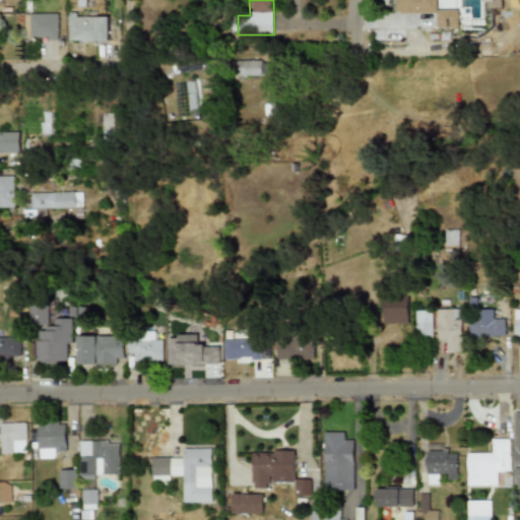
[(458,28),(458,10),(437,10),(437,0),(395,0),(395,12),(437,12),(437,28),(458,28)]
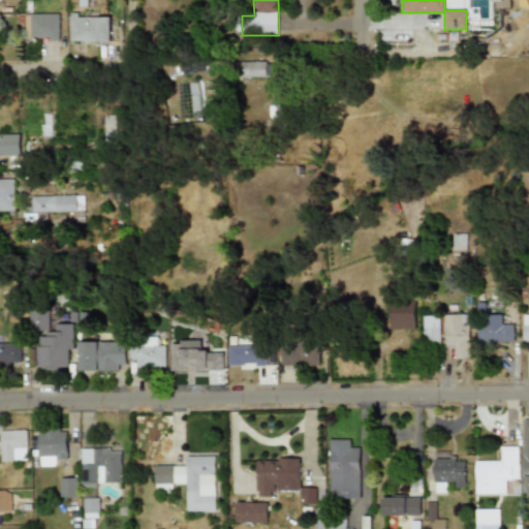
[(59,13),(25,13),(25,39),(59,39),(59,13)]
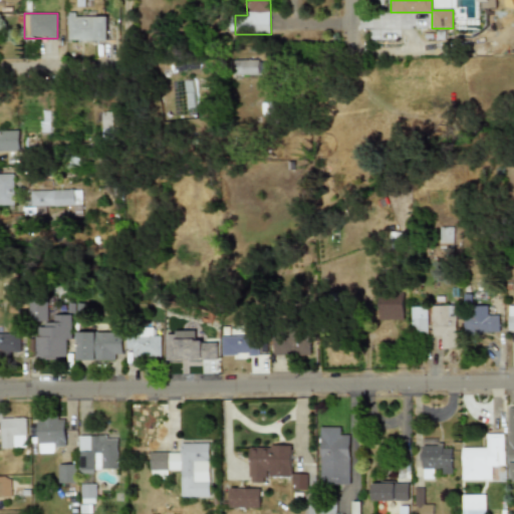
[(67,41),(106,41),(106,14),(67,14),(67,41)]
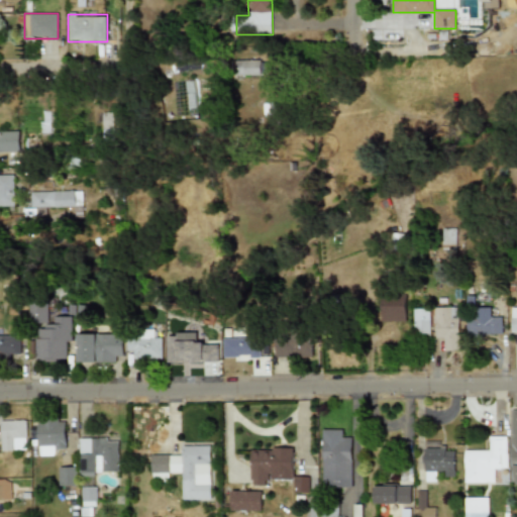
[(235,60),(235,75),(265,75),(265,60),(235,60)]
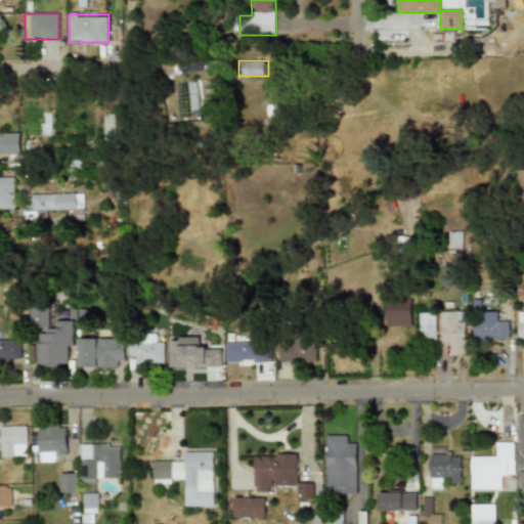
[(104,115),(104,140),(116,140),(115,115),(104,115)]
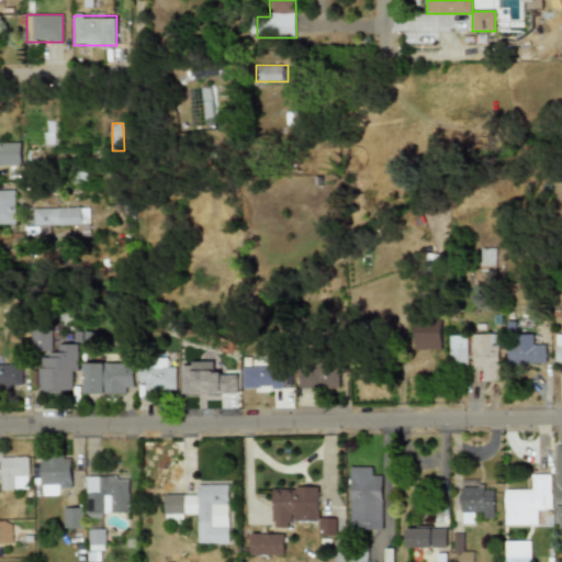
[(0,142),(0,168),(23,167),(22,142),(0,142)]
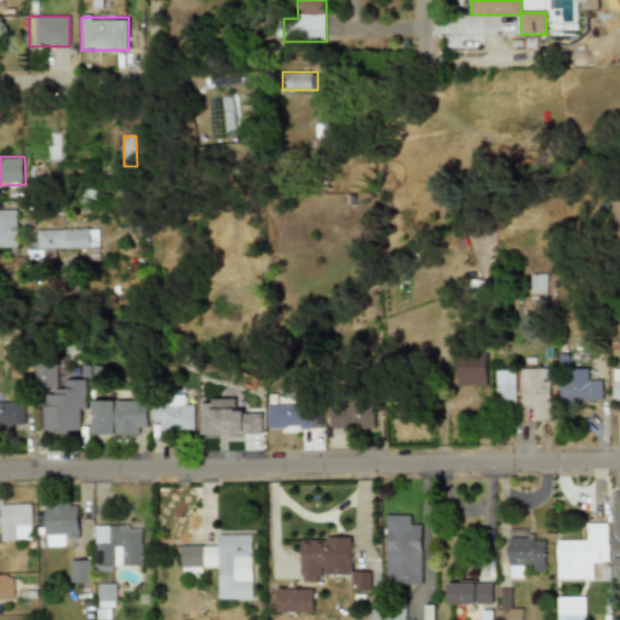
[(0,247),(17,247),(16,208),(0,208),(0,247)]
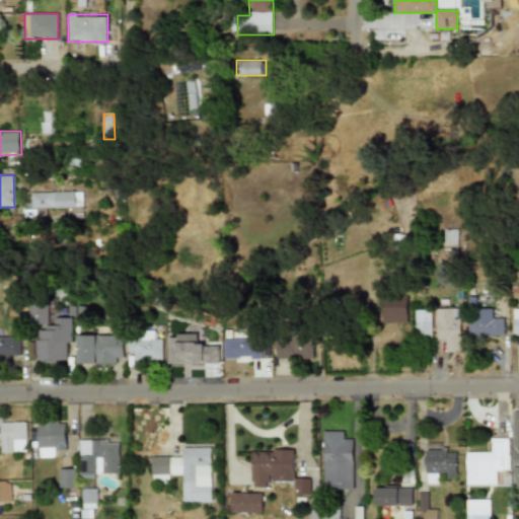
[(80,192),(30,192),(30,208),(80,208),(80,192)]
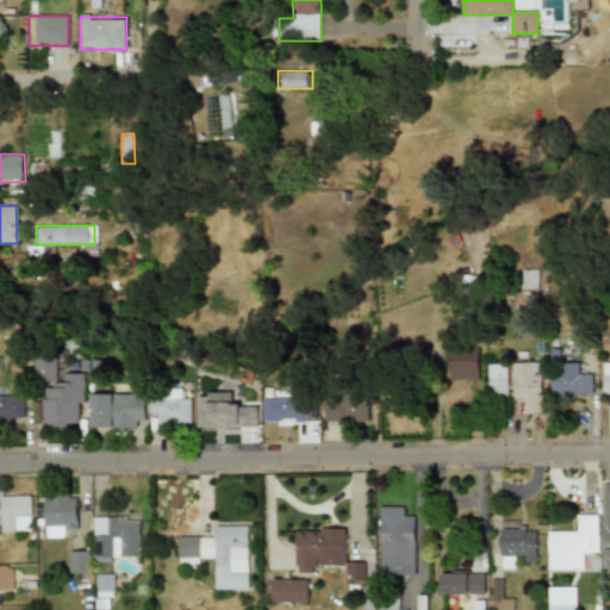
[(539,271),(522,269),(522,293),(537,293),(539,271)]
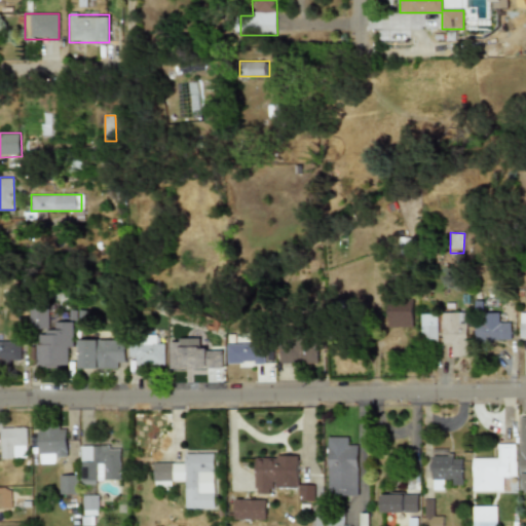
[(413,327),(413,300),(388,299),(387,326),(413,327)]
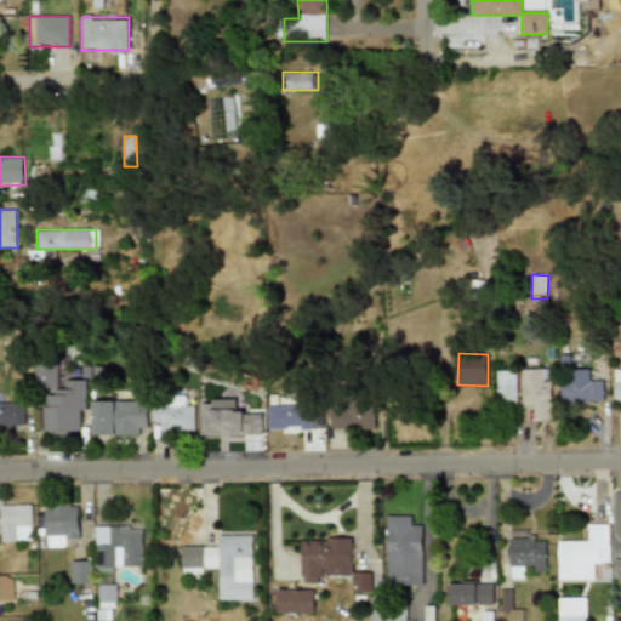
[(34,388),(57,388),(57,364),(34,364),(34,388)]
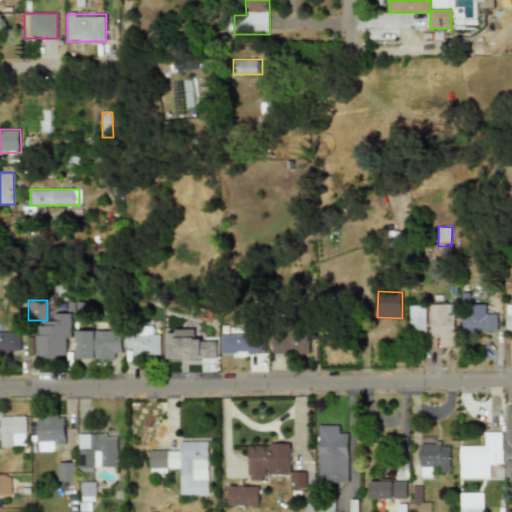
[(454,304),(430,305),(430,335),(438,335),(439,347),(454,347),(454,304)]
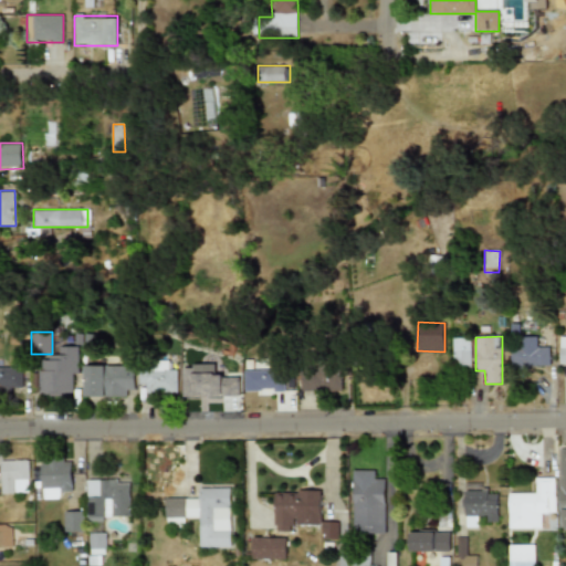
[(549,366),(549,347),(537,347),(537,337),(510,337),(511,367),(549,366)]
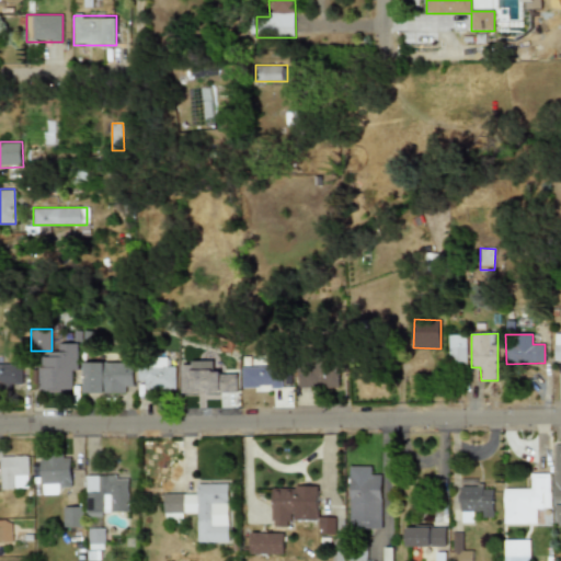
[(467,335),(449,335),(449,362),(467,362),(467,335)]
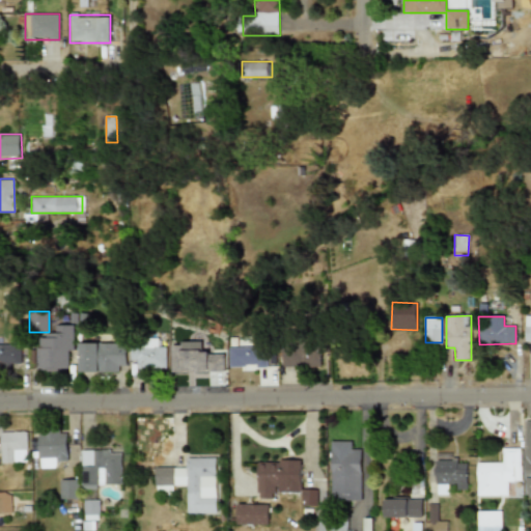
[(28,370),(66,370),(66,361),(74,361),(74,324),(51,324),(51,336),(38,336),(38,348),(29,348),(28,370)]
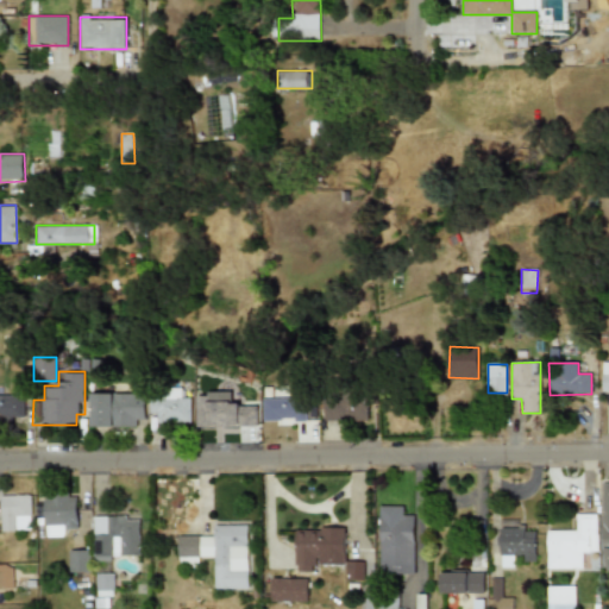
[(152,391),(151,421),(189,421),(189,391),(152,391)]
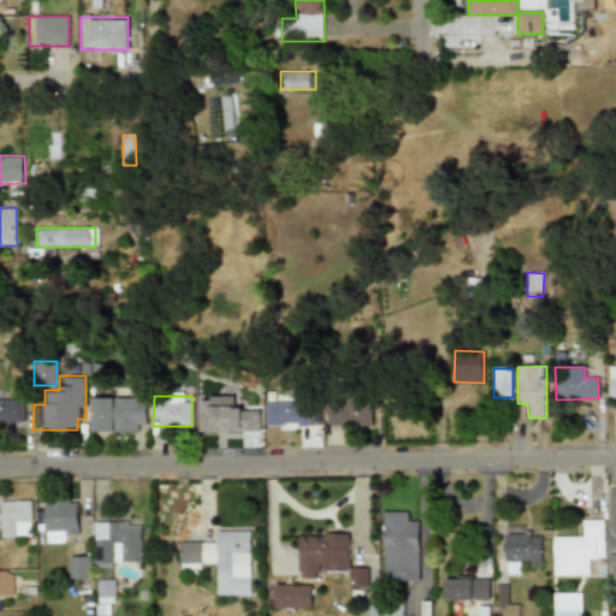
[(92,432),(147,432),(147,397),(92,397),(92,432)]
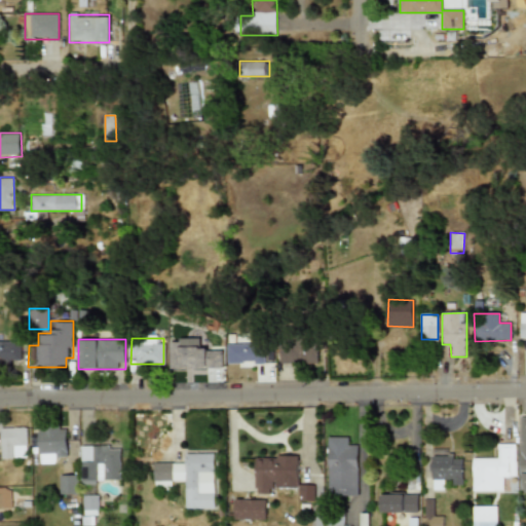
[(0,341),(0,362),(21,362),(21,341),(0,341)]
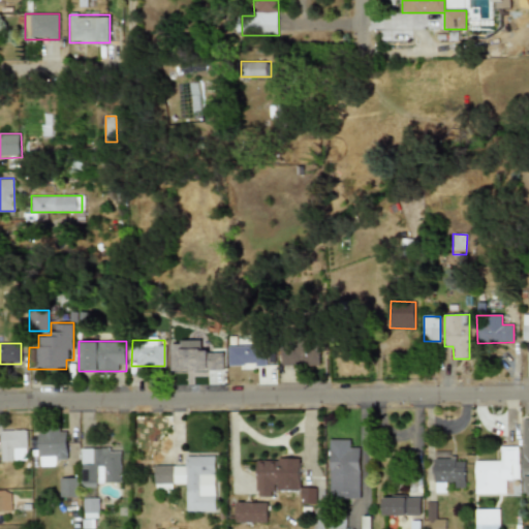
[(169,370),(222,370),(222,350),(180,350),(180,344),(169,344),(169,370)]
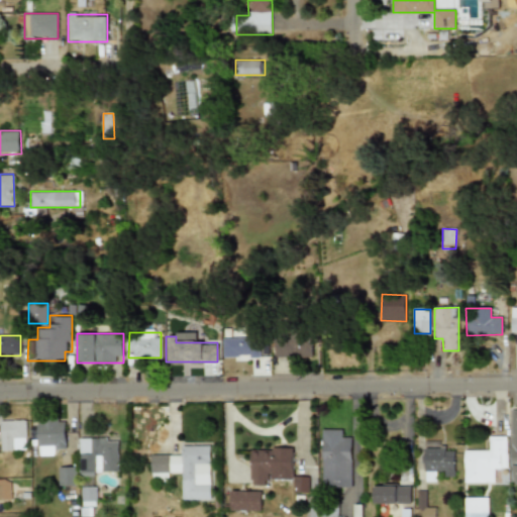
[(222,357),(260,356),(259,337),(222,338),(222,357)]
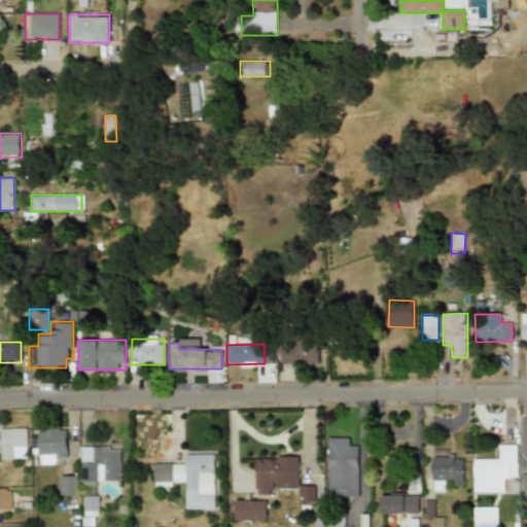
[(316,363),(316,344),(279,345),(280,364),(316,363)]
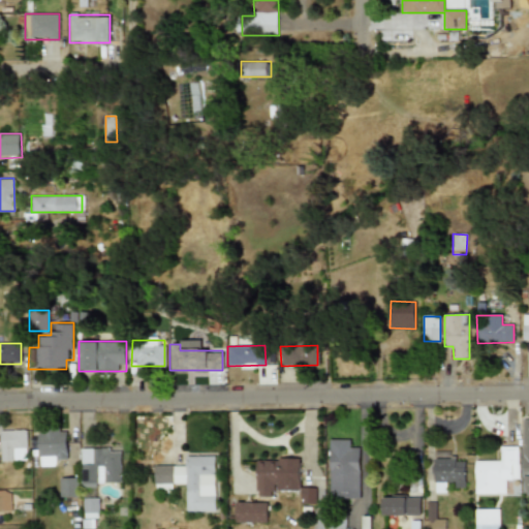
[(57,465),(57,457),(66,457),(66,428),(38,428),(38,466),(57,465)]
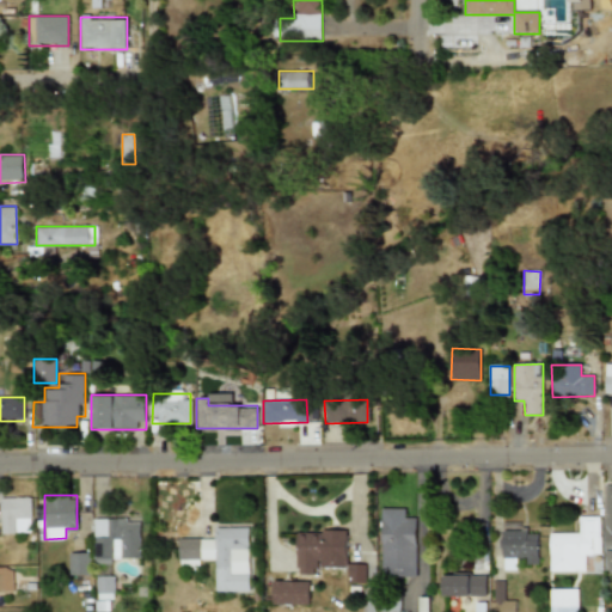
[(30,497),(0,497),(0,533),(30,533),(30,497)]
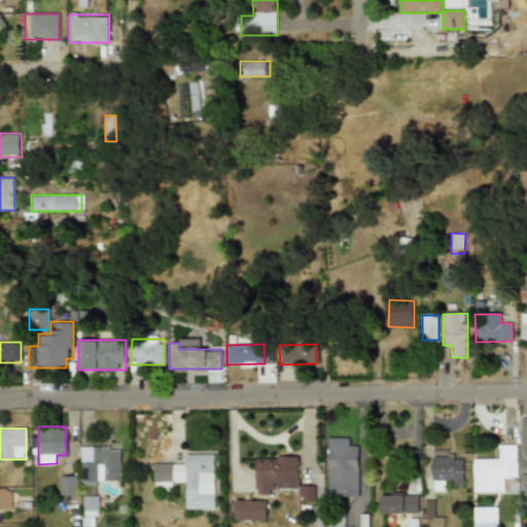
[(327,497),(357,496),(356,446),(347,446),(347,437),(326,437),(327,497)]
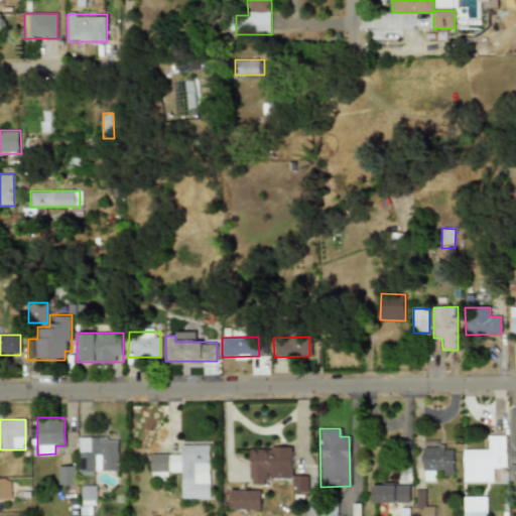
[(495,482),(494,462),(505,462),(505,434),(484,434),(484,446),(463,446),(463,482),(495,482)]
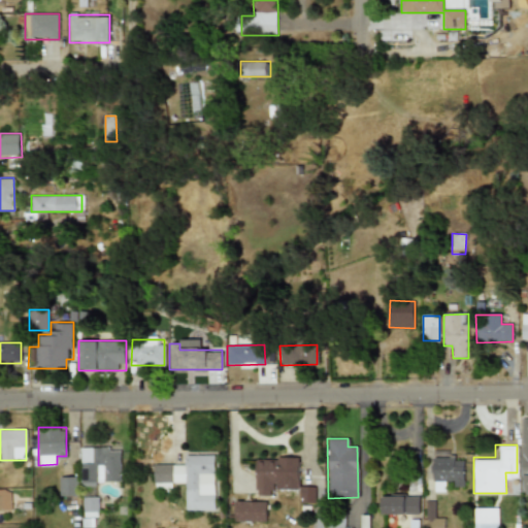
[(80,447),(80,486),(101,486),(101,482),(121,482),(121,447),(80,447)]
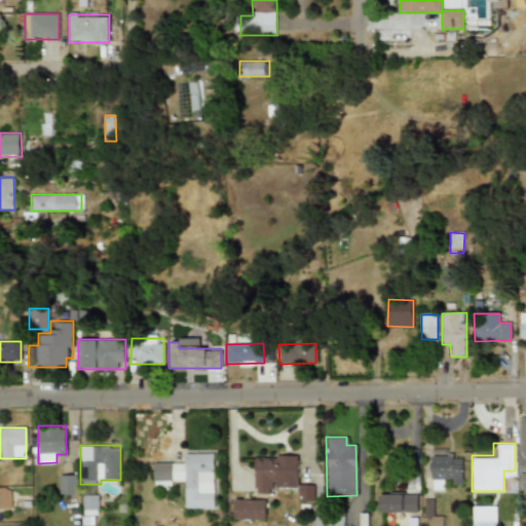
[(452,449),(430,449),(430,489),(442,489),(442,480),(453,480),(453,485),(462,485),(462,458),(452,458),(452,449)]
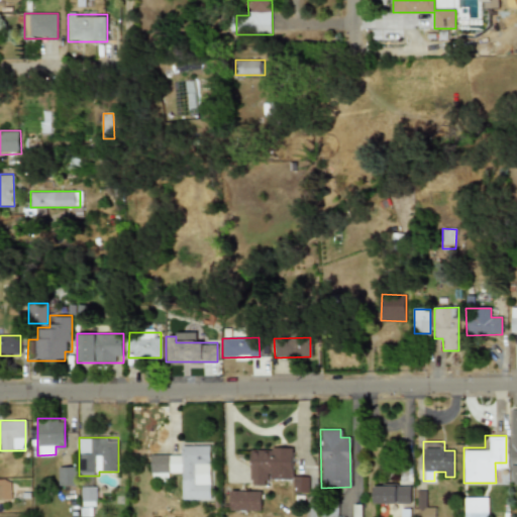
[(210,445),(180,446),(180,455),(150,455),(150,482),(169,482),(169,476),(181,476),(181,500),(210,500),(210,445)]
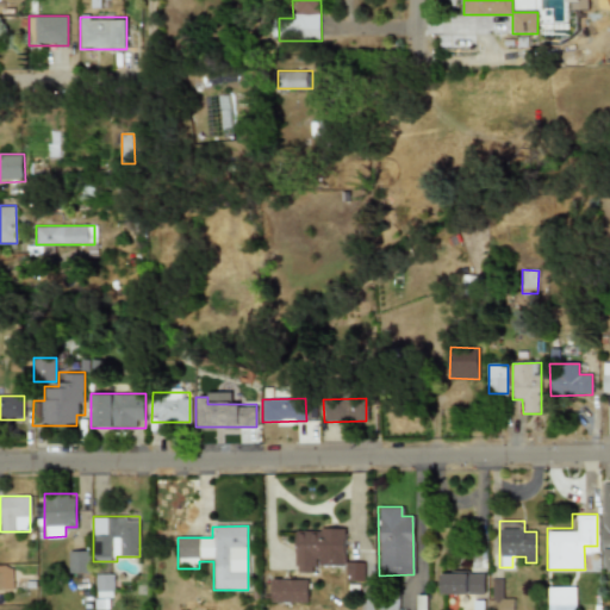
[(344,583),(365,583),(365,561),(346,561),(347,529),(296,528),(294,566),(344,567),(344,583)]
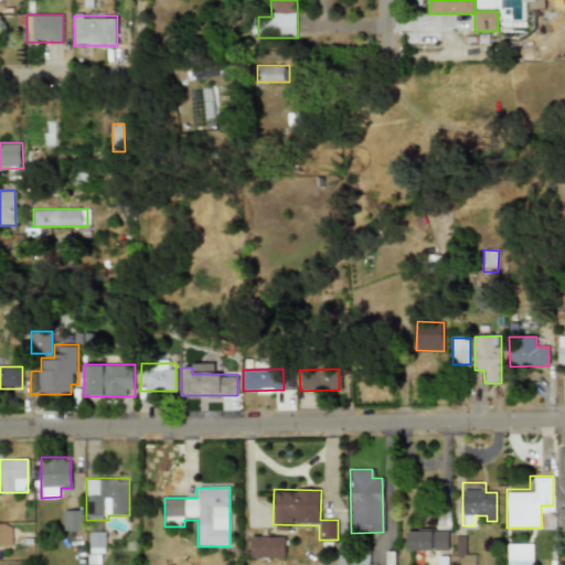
[(63,509),(63,531),(84,531),(84,509),(63,509)]
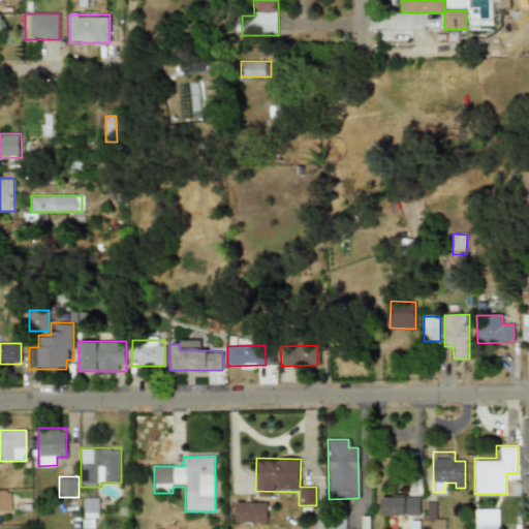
[(10,492),(0,492),(0,516),(10,516),(10,492)]
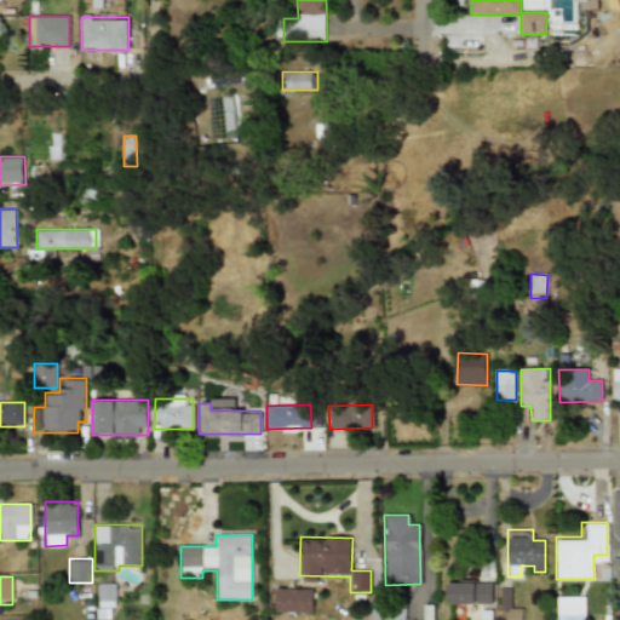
[(447,604),(491,604),(491,581),(447,581),(447,604)]
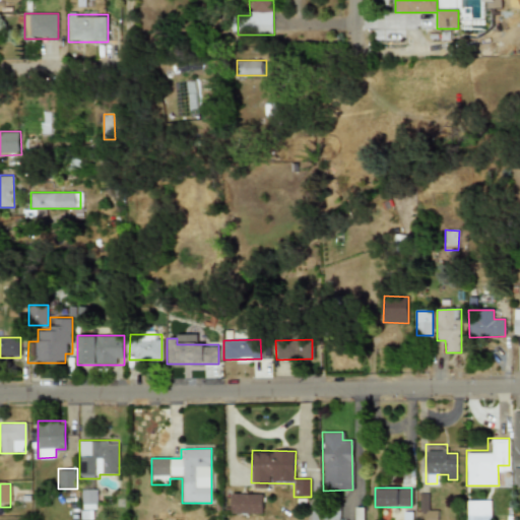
[(96,490),(80,490),(80,518),(88,518),(88,510),(96,510),(96,490)]
